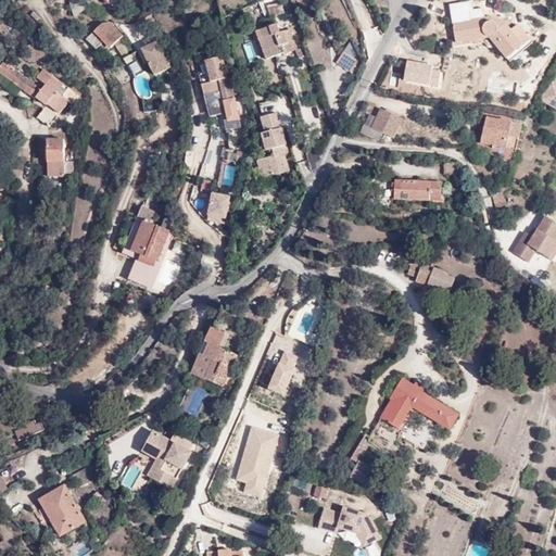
[(279,0),(275,0),(274,1),(277,11),(282,10),(279,0)]
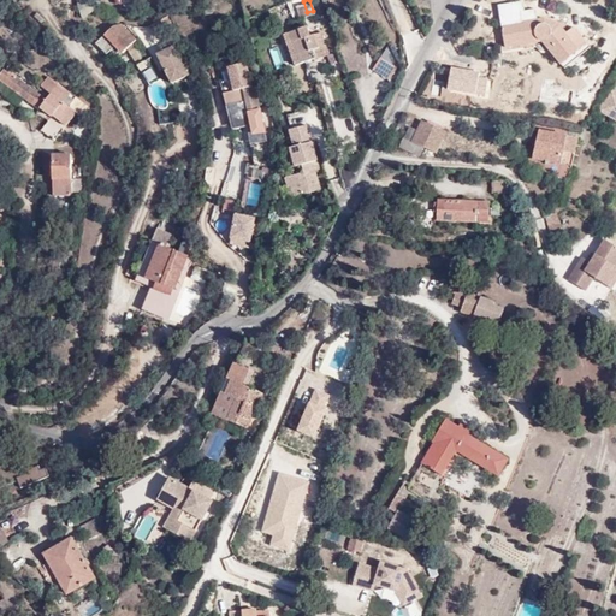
[(171,24),(165,12),(149,21),(155,33),(171,24)]
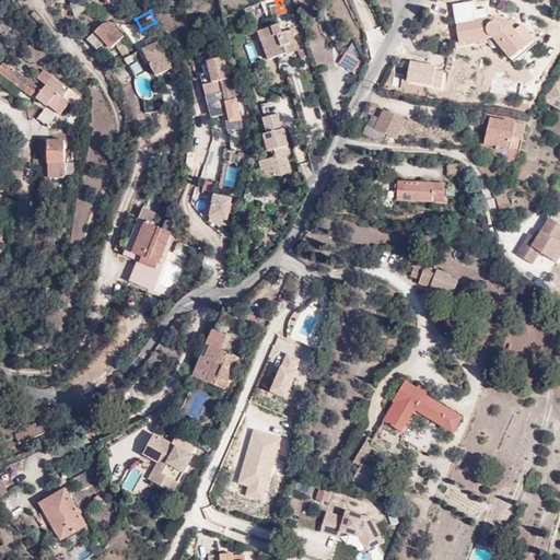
[(497,20),(474,18),(474,24),(453,24),(452,44),(487,43),(509,61),(523,41),(497,20)]
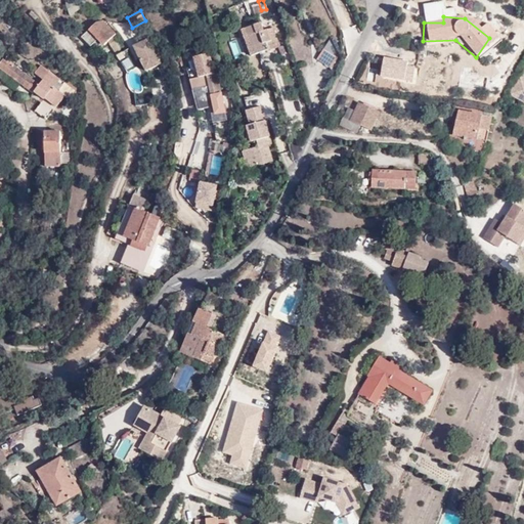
[(94,19),(80,33),(89,42),(96,37),(101,43),(115,33),(101,18),(94,19)]
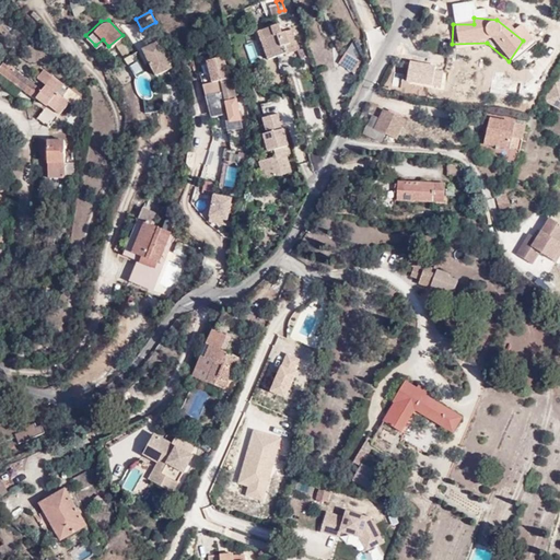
[(276,21),(256,27),(267,57),(296,47),(289,25),(279,28),(276,21)]
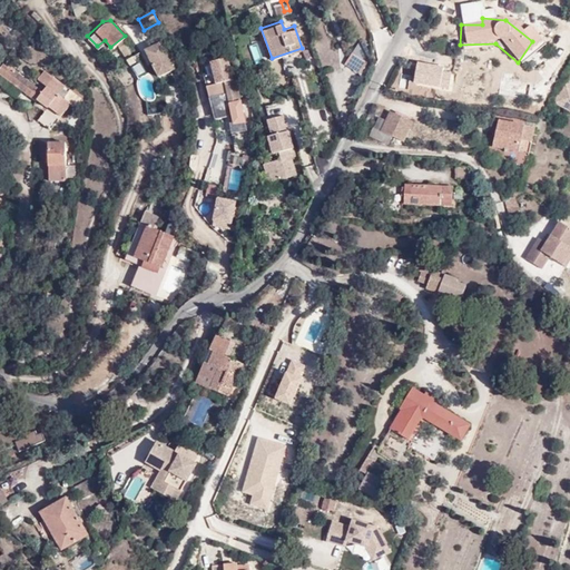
[(173,67),(159,40),(144,48),(157,75),(173,67)]
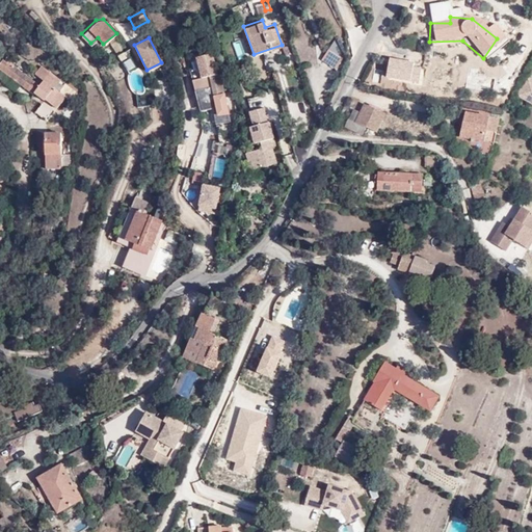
[(343,56),(330,47),(323,57),(335,68),(343,56)]
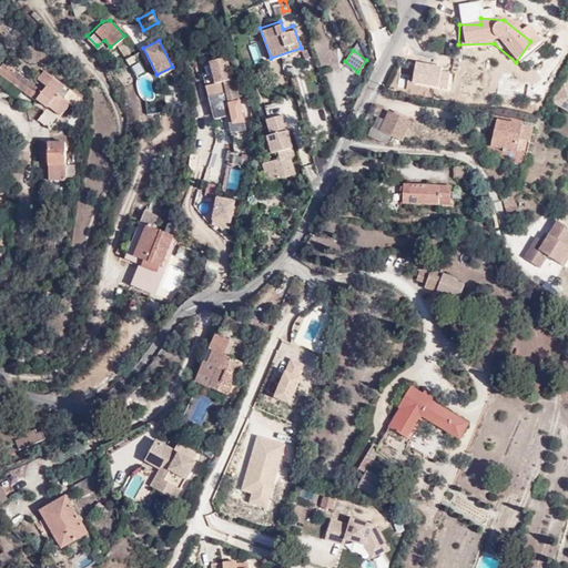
[(134,60),(130,54),(124,57),(129,63),(134,60)]
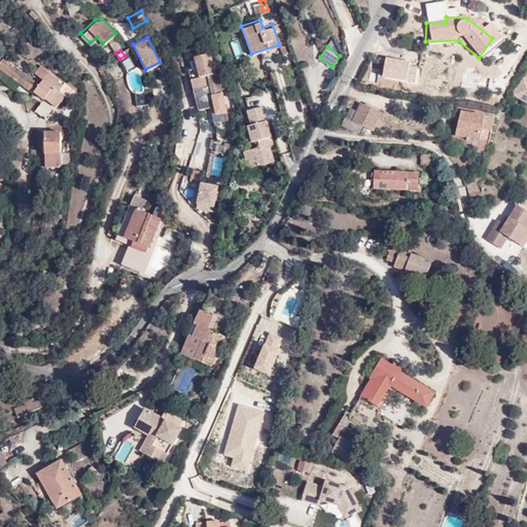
[(207,50),(196,51),(201,80),(207,79),(210,94),(220,92),(216,71),(211,72),(207,50)]
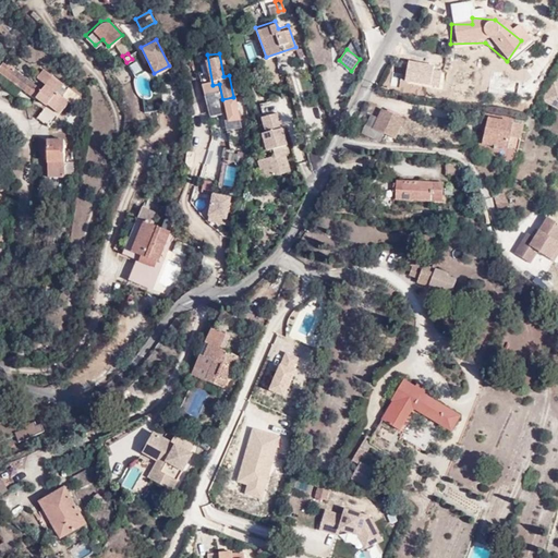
[(62,80),(50,71),(40,85),(3,58),(0,61),(0,69),(34,95),(36,93),(45,100),(35,114),(48,124),(70,97),(57,87),(62,80)]
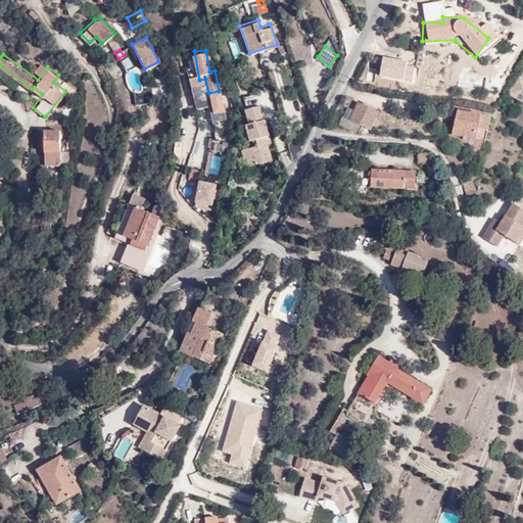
[(522,80),(518,78),(509,94),(522,101),(522,80)]
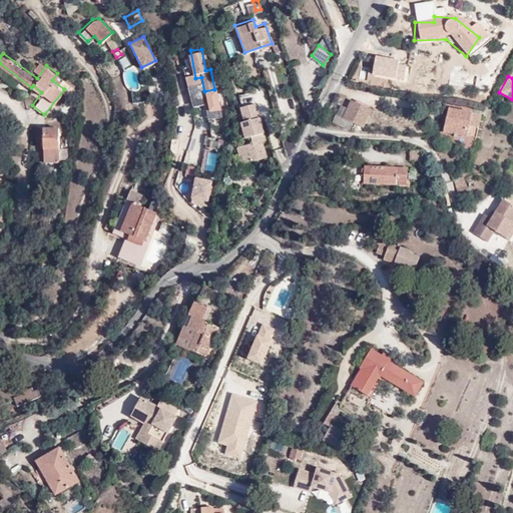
[(197,83),(186,86),(191,103),(202,101),(197,83)]
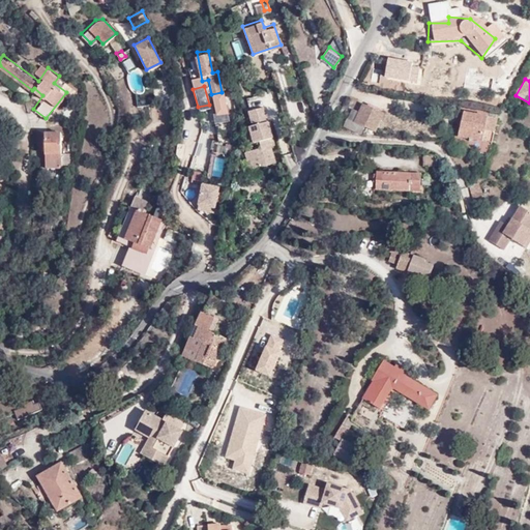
[(136,94),(138,108),(147,106),(145,92),(136,94)]
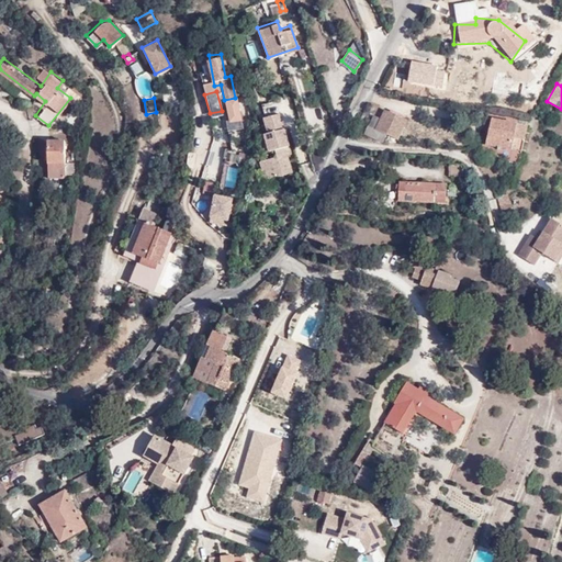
[(404,114),(382,104),(373,124),(396,135),(404,114)]
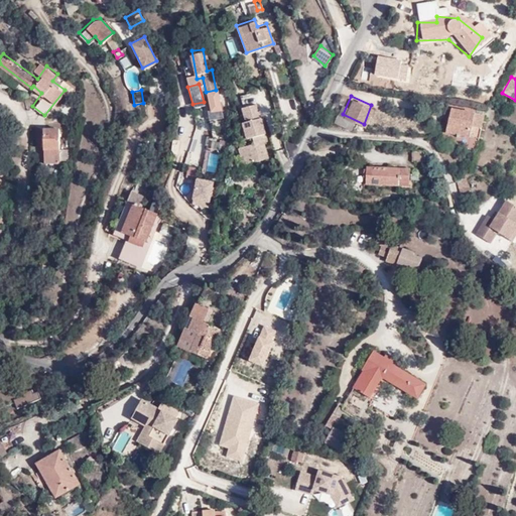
[(470,133),(471,131),(475,110),(452,105),(446,128),(470,133)]
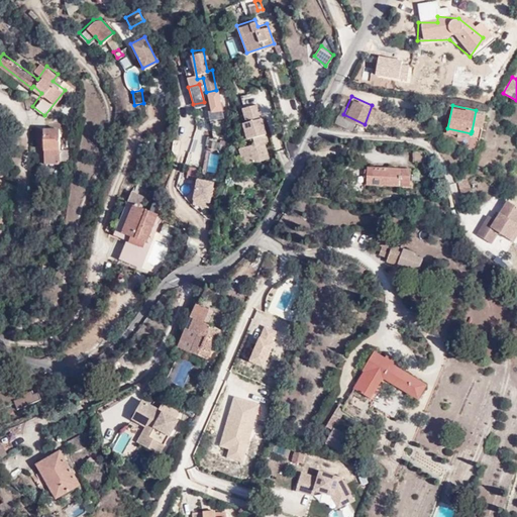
[(262,144),(266,143),(260,121),(256,107),(240,111),(244,125),(241,126),(245,142),(251,140),(253,146),(237,150),(238,159),(241,167),(253,164),(266,161),(262,144)]
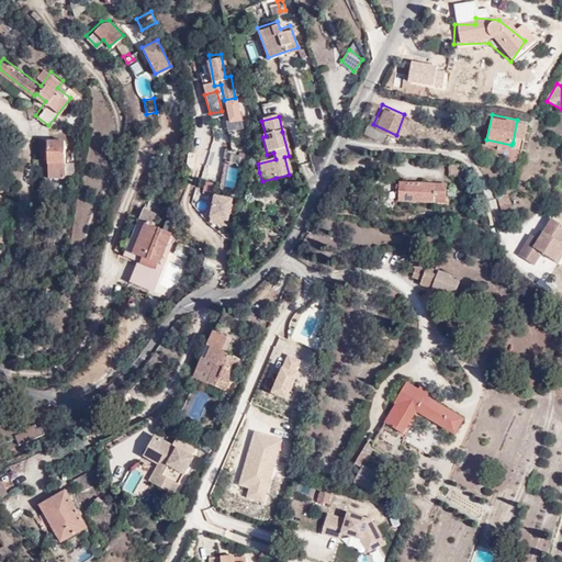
[(46,138),(47,159),(65,159),(65,138),(46,138)]
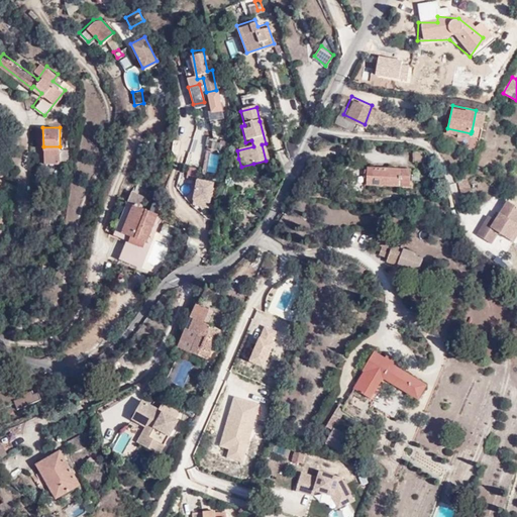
[(480,134),(472,131),(471,133),(469,143),(476,145),(480,134)]
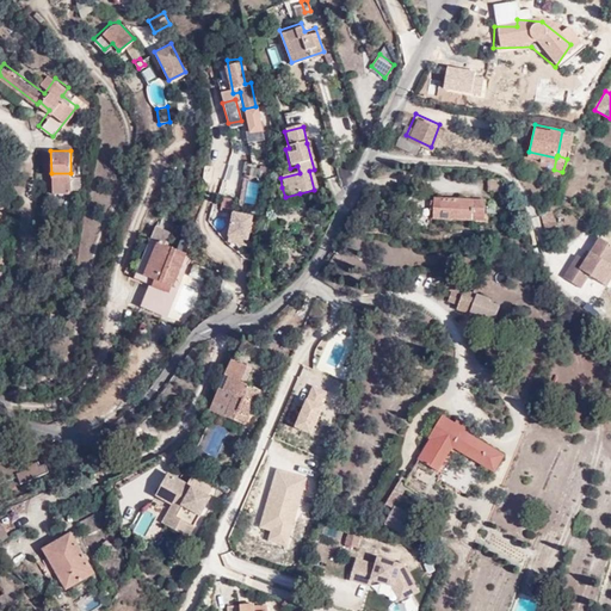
[(258,176),(266,177),(269,165),(260,164),(258,176)]
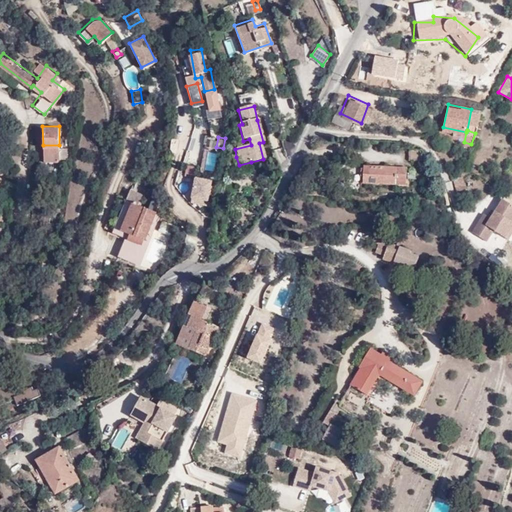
[(59,145),(43,145),(43,159),(59,159),(59,156),(59,145)]
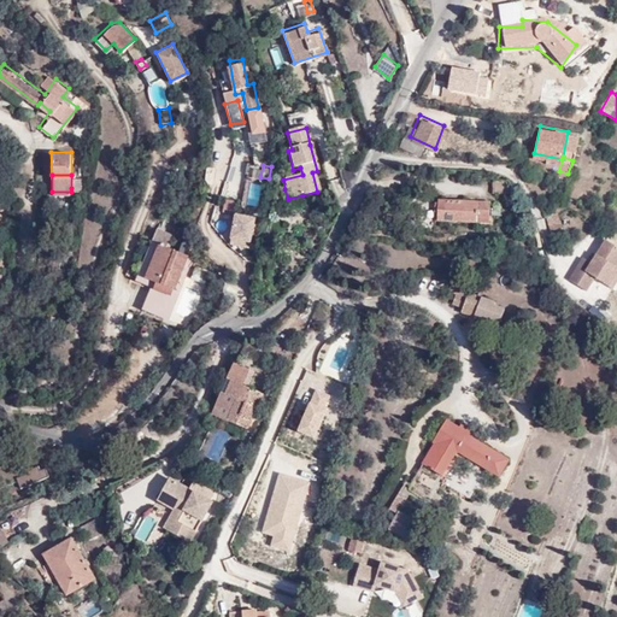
[(507,178),(492,178),(493,193),(507,193),(507,178)]
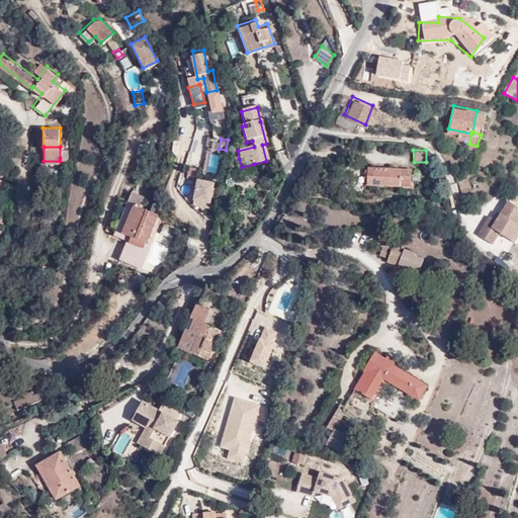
[(205,153),(205,172),(219,172),(219,153),(205,153)]
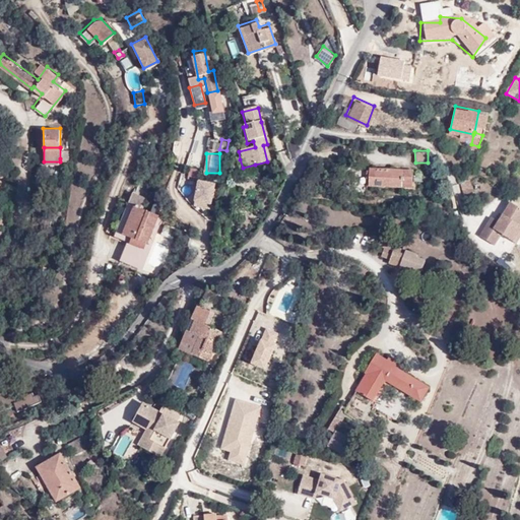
[(243,168),(240,159),(234,161),(237,170),(244,175),(256,172),(255,165),(243,168)]
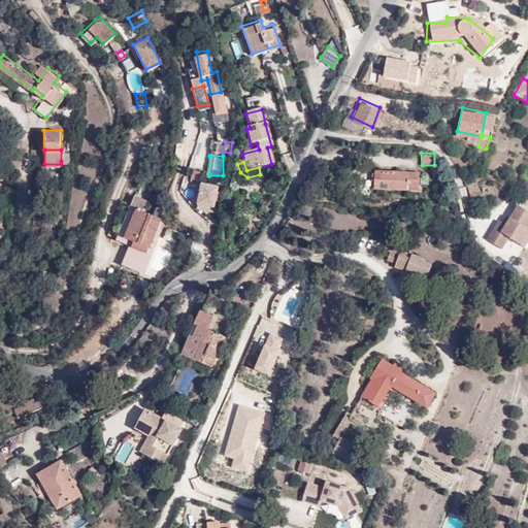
[(418,170),(374,168),(374,188),(395,189),(396,186),(418,186),(418,170)]
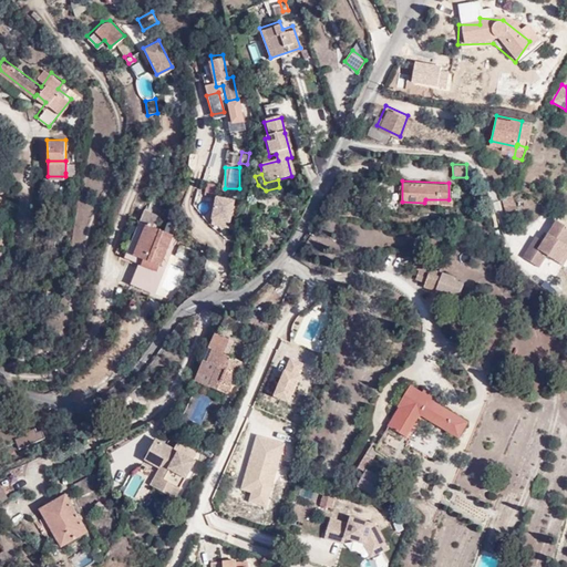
[(509,191),(501,196),(508,214),(518,209),(509,191)]
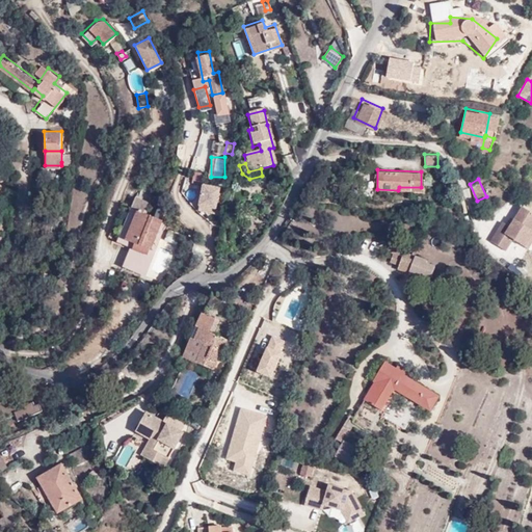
[(212,206),(215,185),(200,182),(195,203),(212,206)]
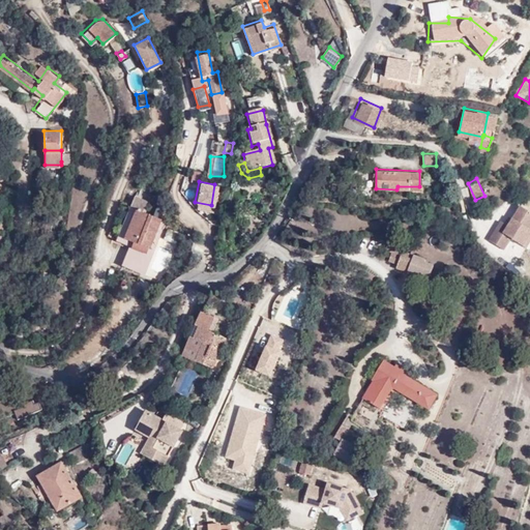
[(148,197),(134,192),(115,239),(128,244),(123,261),(142,270),(151,248),(148,246),(160,215),(145,209),(148,197)]
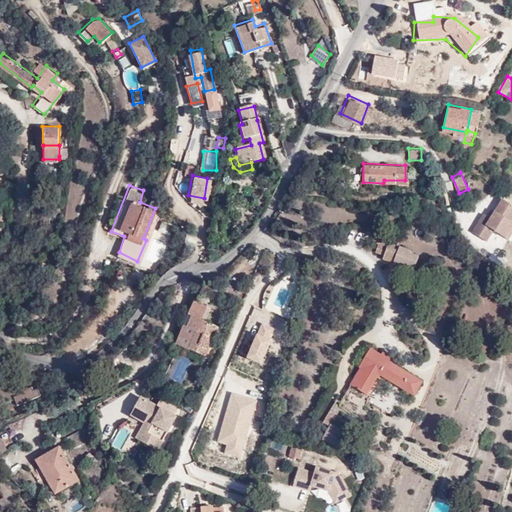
[(511,205),(503,200),(491,219),(485,215),(473,233),(487,242),(494,231),(508,239),(511,232),(511,205)]
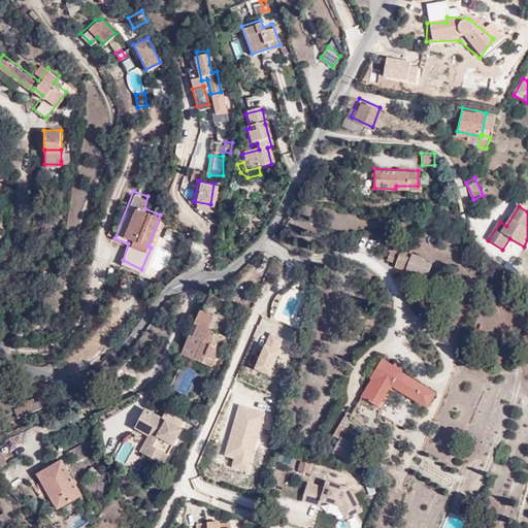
[(391,265),(390,269),(424,277),(427,263),(419,261),(420,258),(409,255),(408,257),(399,254),(401,243),(387,240),(384,252),(385,252),(384,258),(386,259),(385,263),(391,265)]
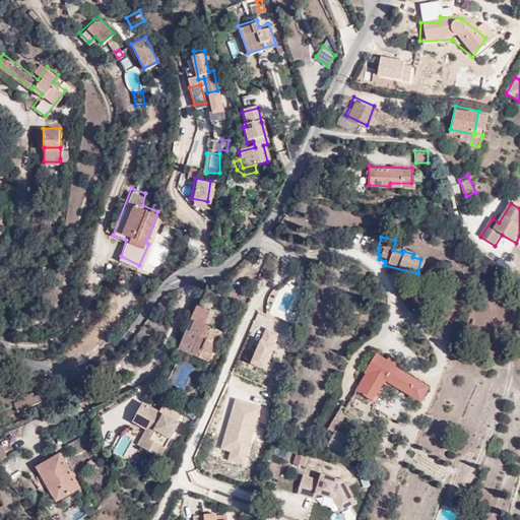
[(38,276),(46,278),(54,270),(55,265),(48,263),(46,269),(40,268),(38,276)]
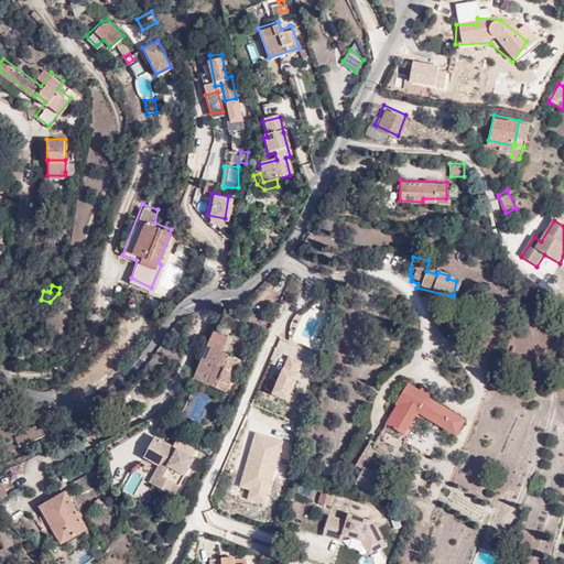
[(235,339),(213,329),(206,346),(212,349),(198,378),(227,391),(241,358),(230,351),(235,339)]
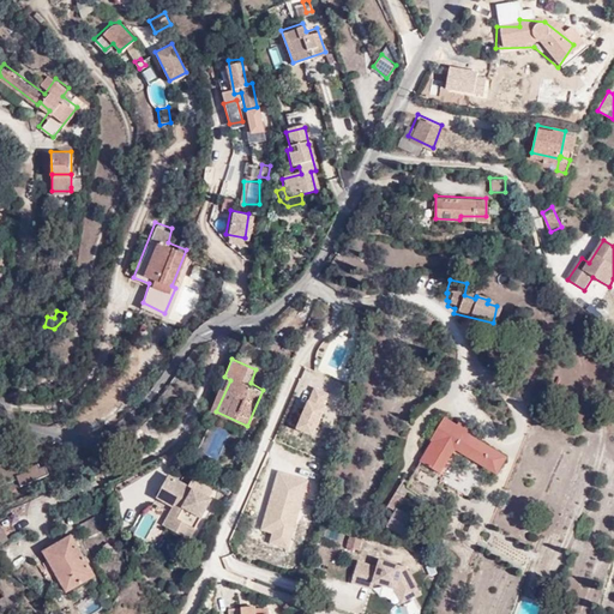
[(499,450),(443,414),(428,437),(428,441),(417,457),(438,473),(456,445),(488,467),(499,450)]
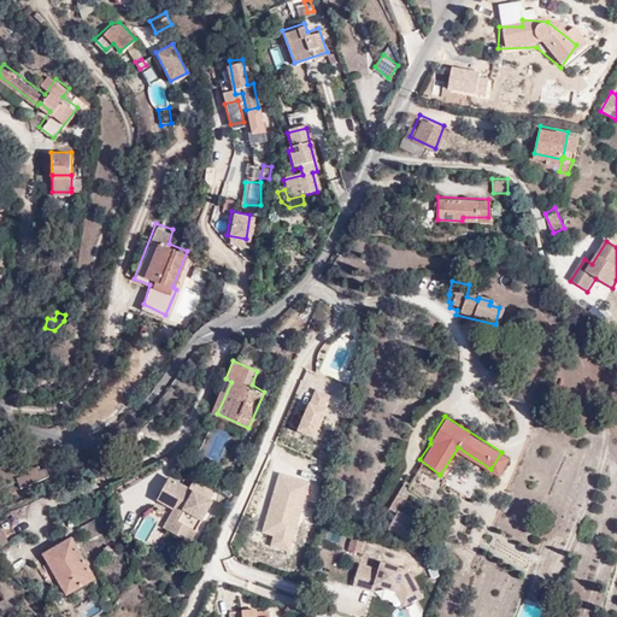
[(233,428),(219,422),(205,450),(219,457),(233,428)]
